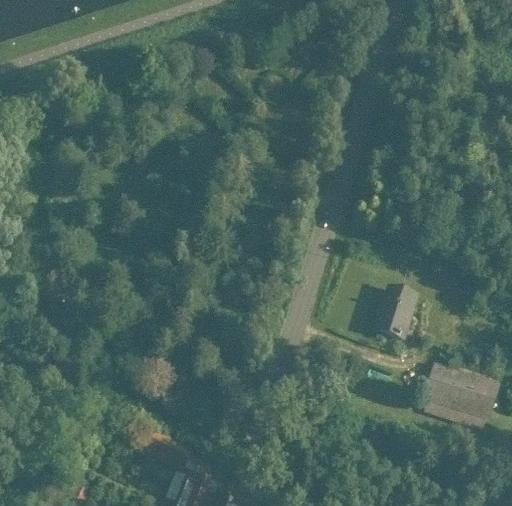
[(375,329),(394,335),(401,337),(414,295),(389,287),(375,329)]
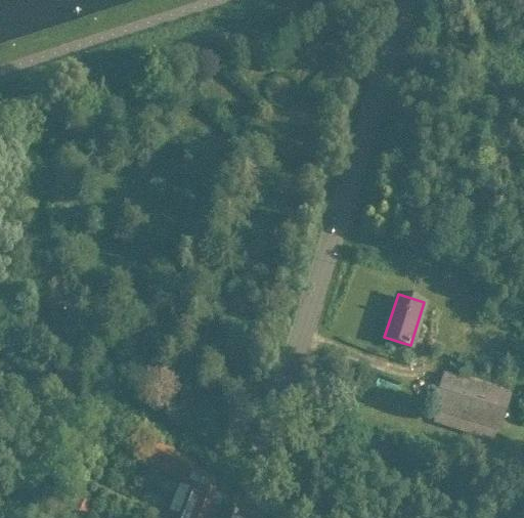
[(500,429),(512,392),(444,371),(432,408),(435,409),(432,420),(492,439),(495,428),(500,429)]
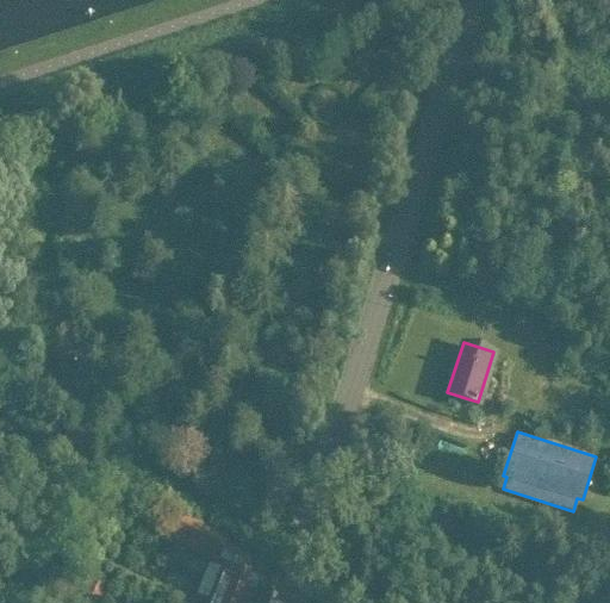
[(186,510),(173,535),(216,559),(229,535),(186,510)]
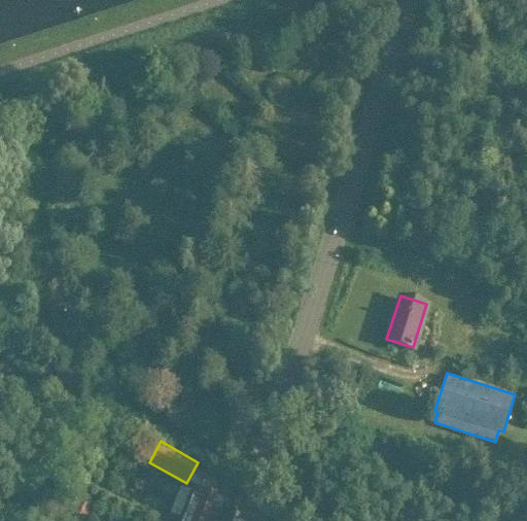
[(218,520),(226,500),(192,487),(179,520),(218,520)]
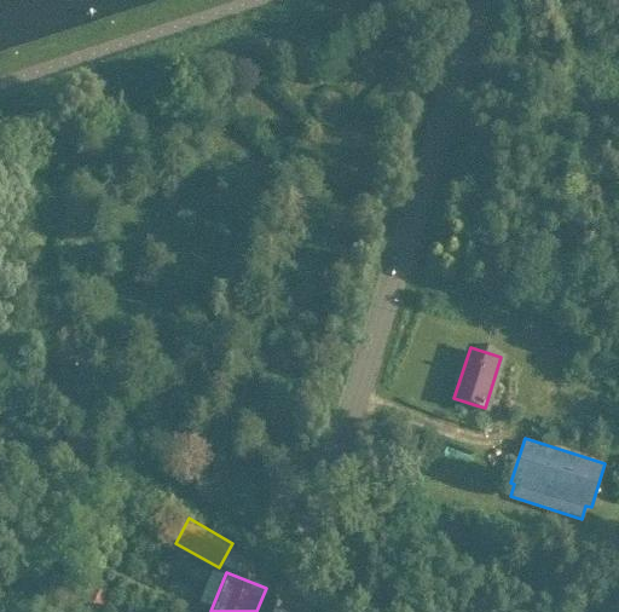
[(91,584),(82,602),(99,611),(108,592),(91,584)]
